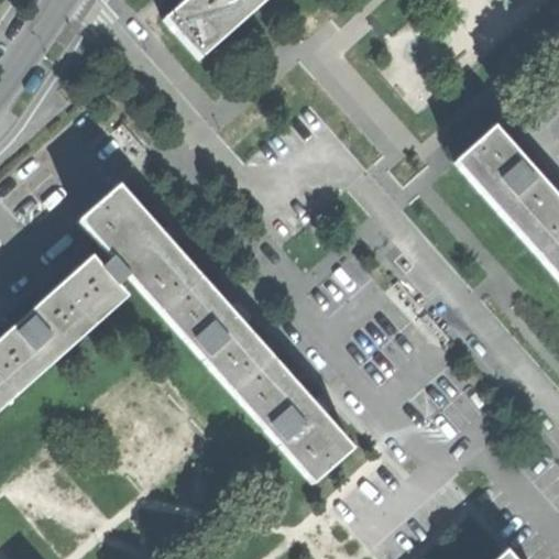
[(185,0),(166,17),(204,57),(267,0),(185,0)]
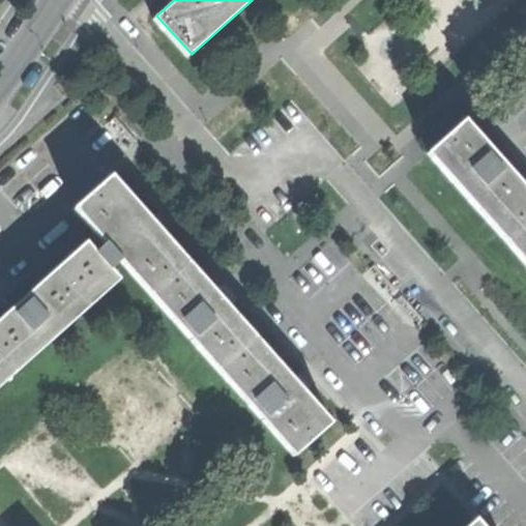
[(469,116),(432,149),(525,255),(525,179),(509,162),(515,155),(508,149),(501,141),(496,146),(469,116)]
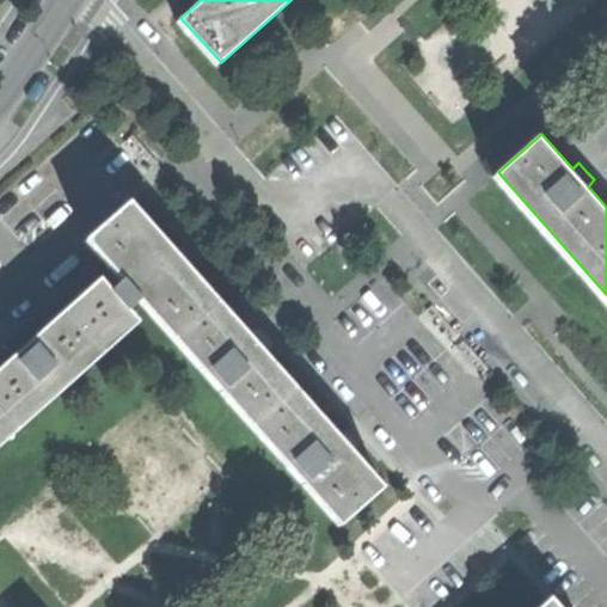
[(133,198),(90,237),(126,277),(115,287),(132,306),(142,296),(343,521),(387,483),(343,434),(268,349),(276,342),(269,333),(259,324),(252,331),(186,258),(133,198)]
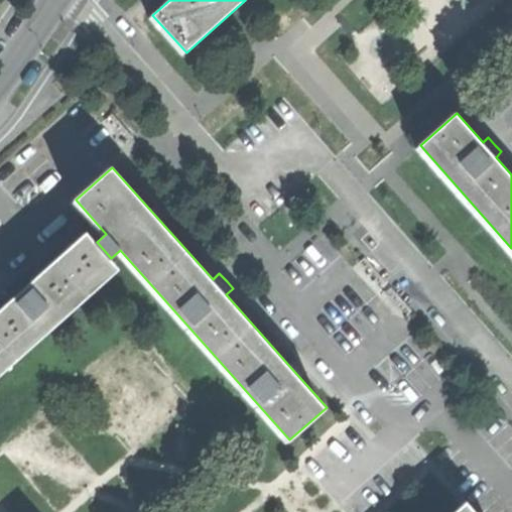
[(0,375),(121,268),(111,258),(97,242),(88,232),(29,283),(23,276),(14,283),(8,289),(14,296),(0,308),(0,375)]
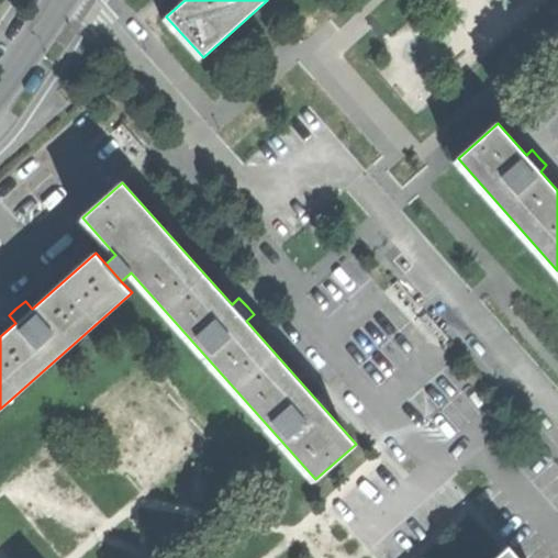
[(519,557),(509,546),(494,557),(519,557)]
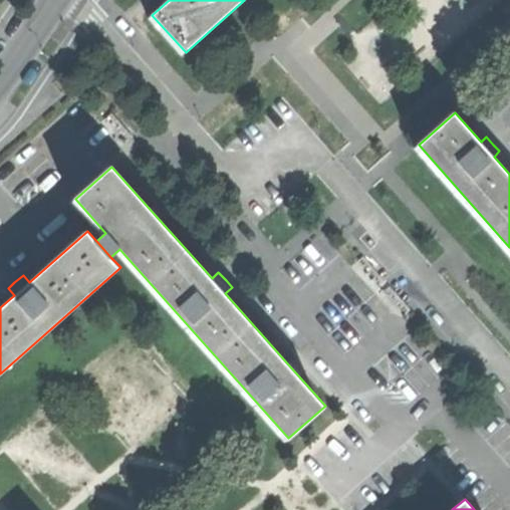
All buildings are outlined.
